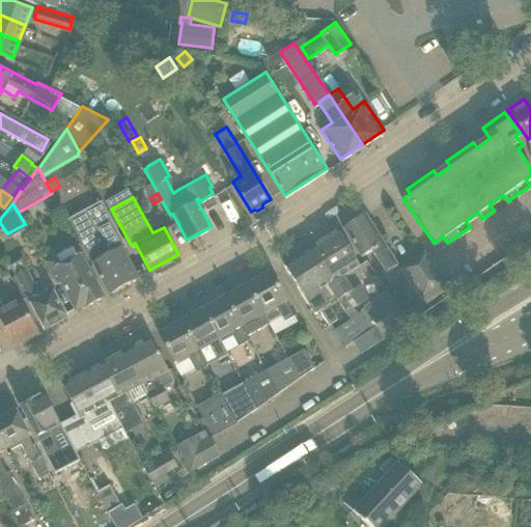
[(85,206),(67,216),(80,238),(109,292),(138,276),(121,246),(123,245),(109,217),(94,225),(85,206)]
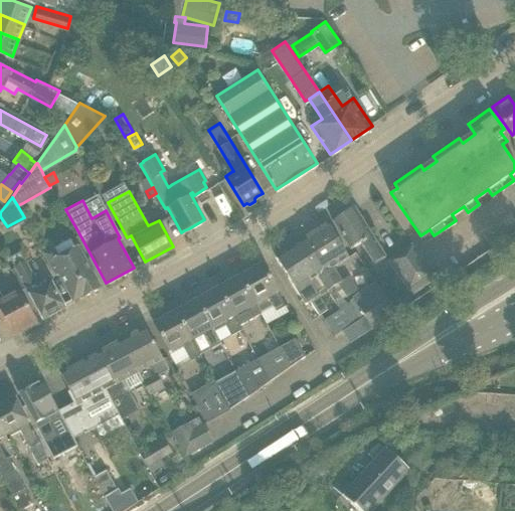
[(354,204),(332,218),(350,246),(360,240),(374,262),(385,254),(354,204)]
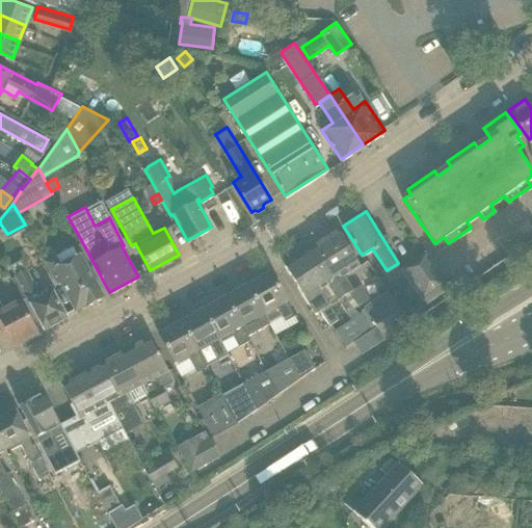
[(339,229),(311,245),(333,280),(339,275),(348,290),(352,288),(343,273),(360,263),(339,229)]
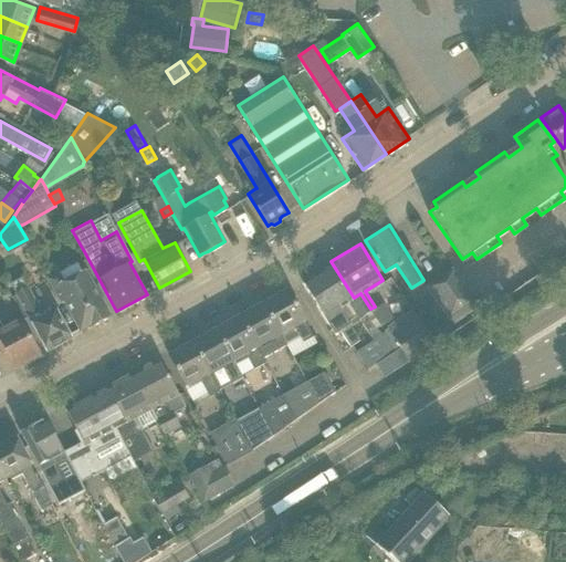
[(354,298),(331,261),(317,270),(341,306),(349,301),(369,332),(376,328),(366,312),(370,309),(360,293),(354,298)]
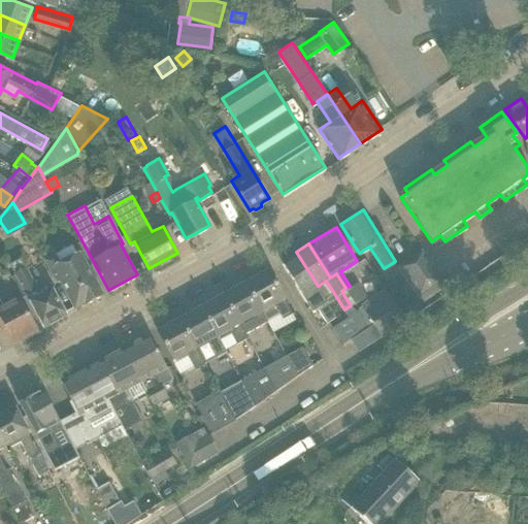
[(422,247),(397,265),(419,295),(443,277),(422,247)]
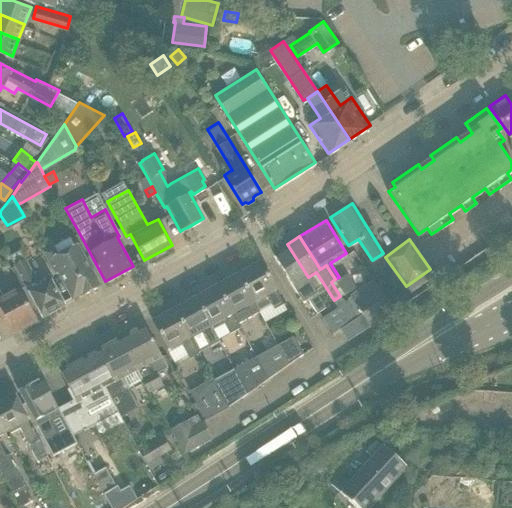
[(76,242),(58,252),(54,244),(44,249),(55,271),(59,269),(73,295),(82,291),(83,293),(99,284),(76,242)]
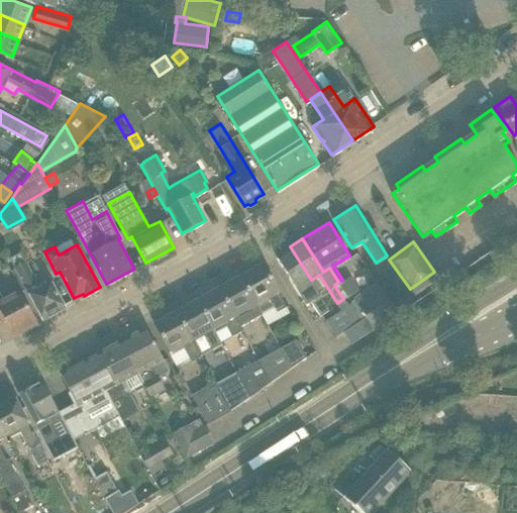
[(311,280),(290,246),(277,254),(306,303),(311,300),(320,314),(329,308),(311,280)]
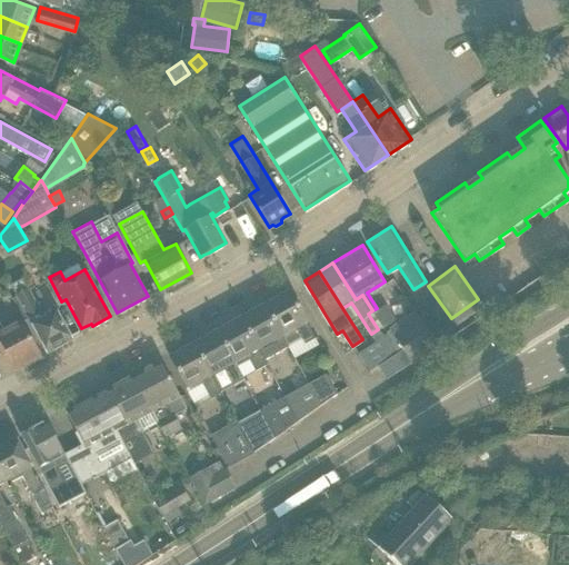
[(41,313),(22,277),(10,283),(48,350),(71,337),(55,306),(41,313)]
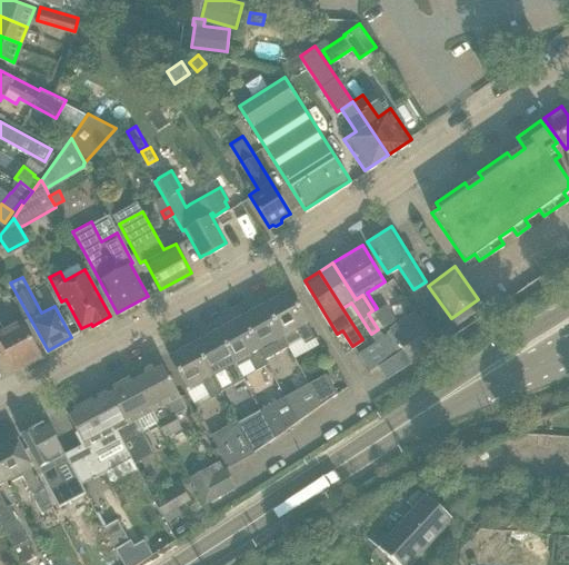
[(289,288),(265,301),(288,344),(301,337),(305,342),(315,336),(289,288)]
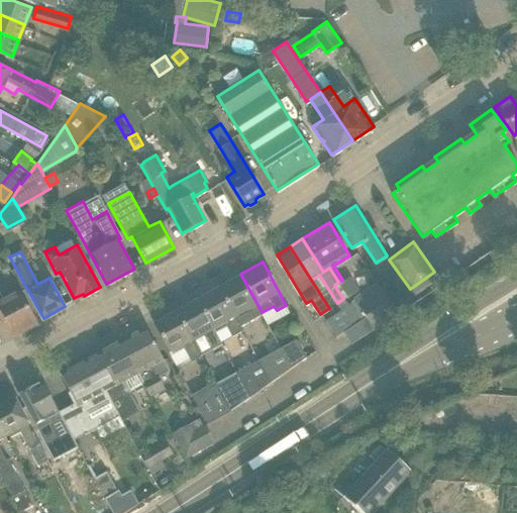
[(262,312),(240,274),(219,286),(239,324),(262,312)]
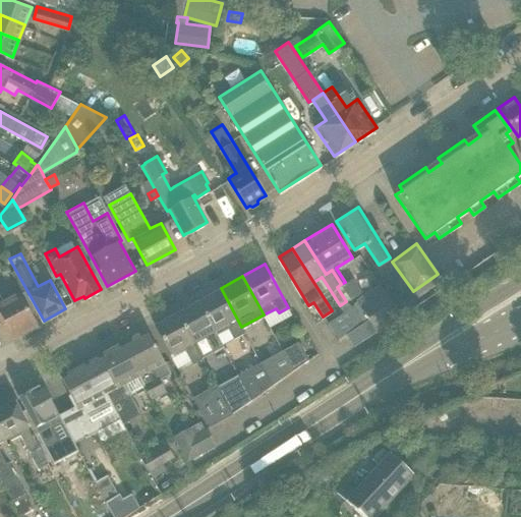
[(356,299),(377,330),(400,313),(381,283),(356,299)]
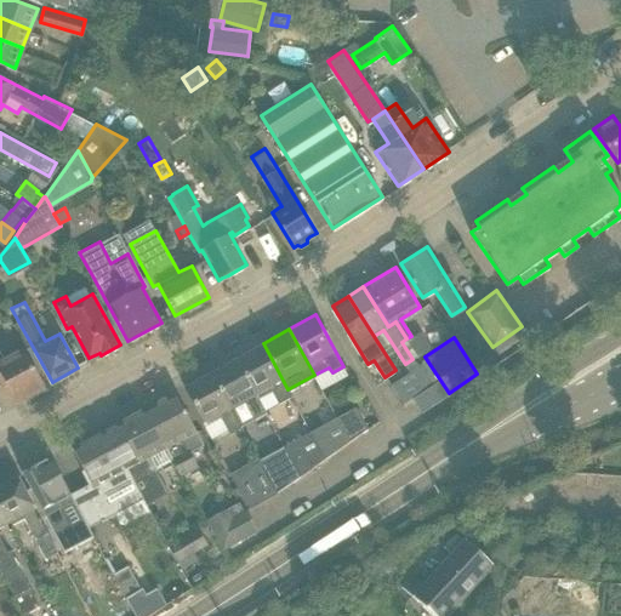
[(263,343),(238,358),(265,408),(279,400),(279,401),(291,394),(288,389),(263,343)]
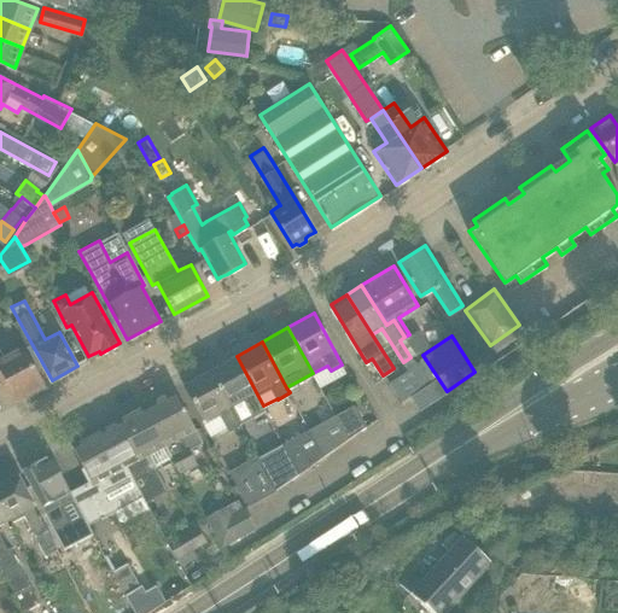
[(18,398),(29,392),(42,385),(22,348),(4,357),(0,349),(0,375),(1,379),(6,378),(18,398)]
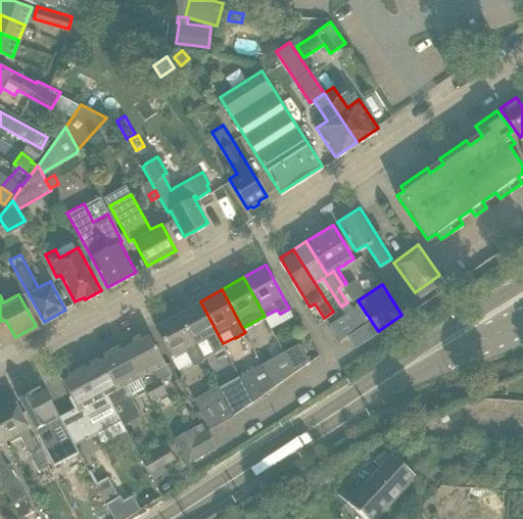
[(200,301),(178,314),(203,358),(224,346),(223,343),(200,301)]
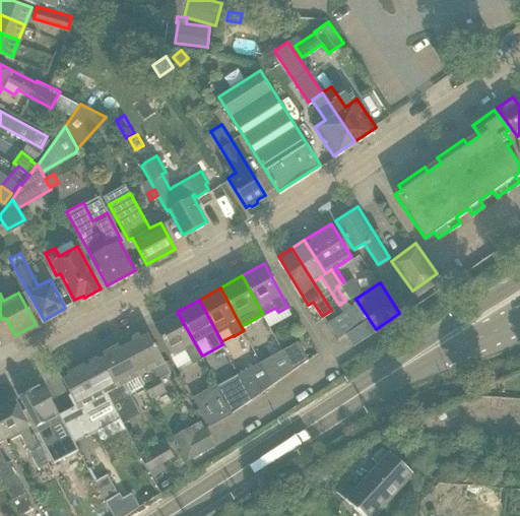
[(328,320),(337,336),(363,320),(352,305),(328,320)]
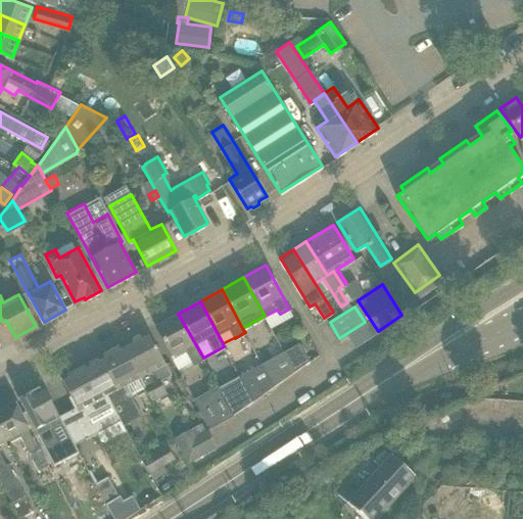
[(178,314),(156,326),(172,355),(185,347),(192,362),(193,364),(203,358),(178,314)]
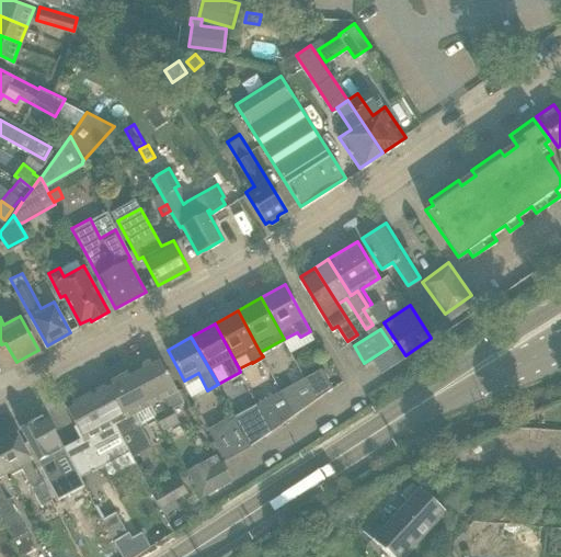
[(159,354),(133,367),(156,412),(163,427),(176,419),(171,407),(183,400),(176,389),(159,354)]
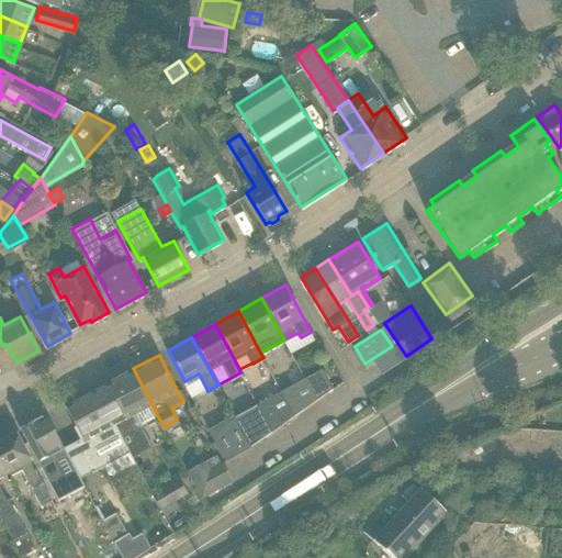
[(322,367),(304,377),(316,398),(333,386),(343,380),(340,376),(330,381),(322,367)]
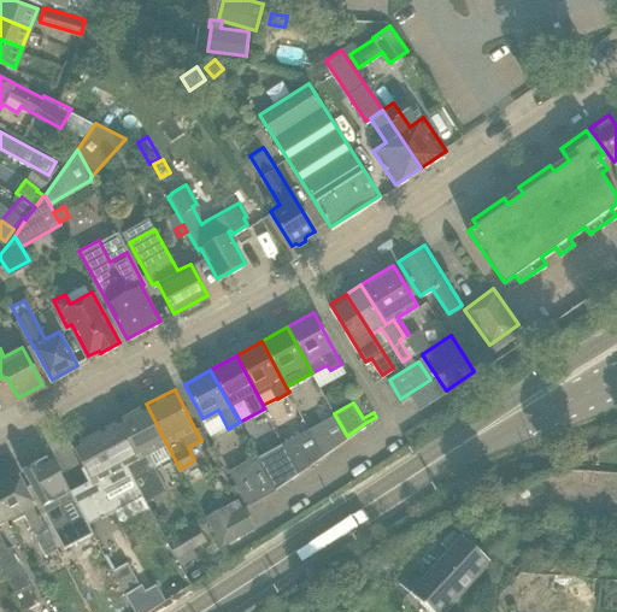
[(117,419),(106,425),(127,464),(133,474),(142,493),(147,500),(166,489),(165,487),(152,464),(171,453),(146,404),(117,419)]
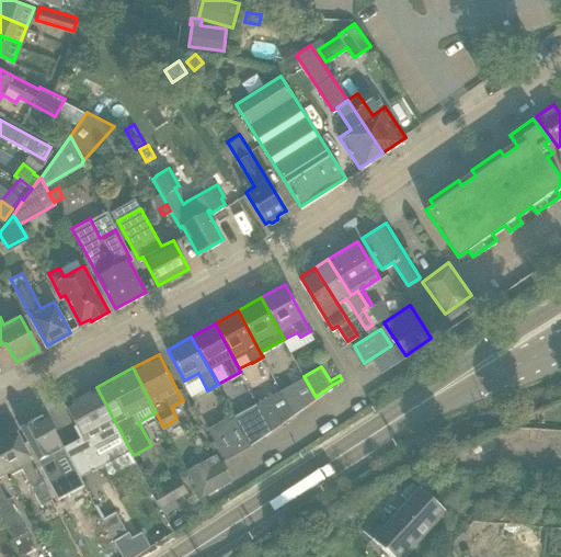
[(316,397),(304,376),(281,388),(294,412),(316,397)]
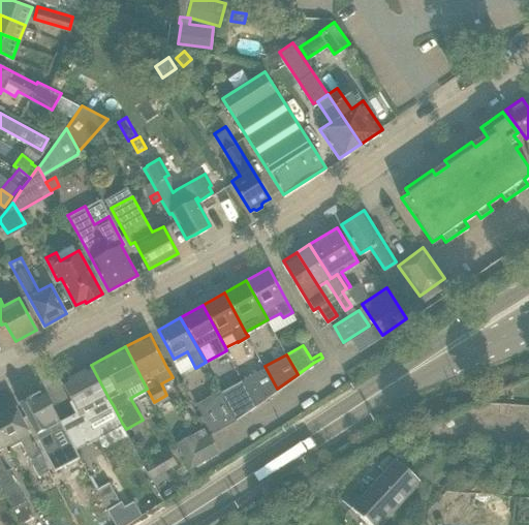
[(91,365),(62,380),(79,412),(72,415),(87,442),(122,423),(114,406),(91,365)]
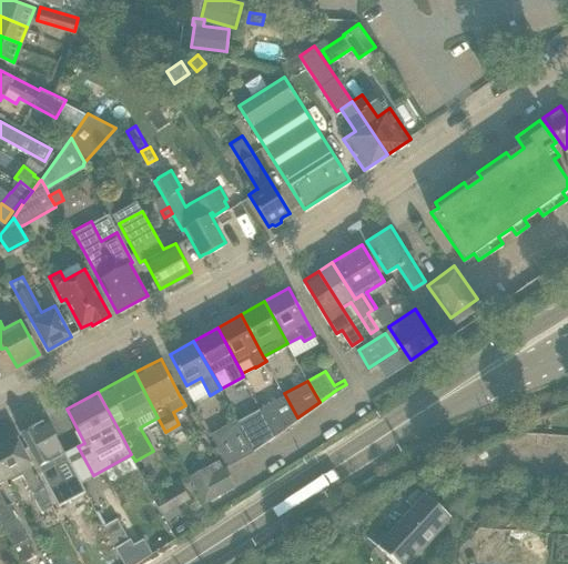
[(297,418),(284,393),(261,406),(275,433),(297,418)]
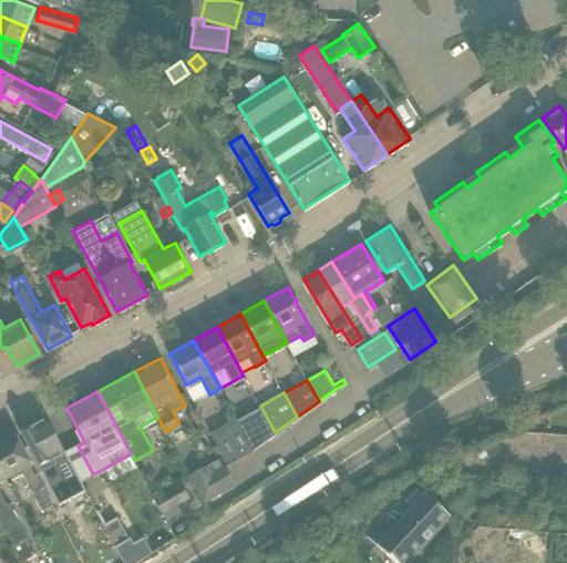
[(275,432),(260,406),(237,419),(238,421),(253,449),(275,432)]
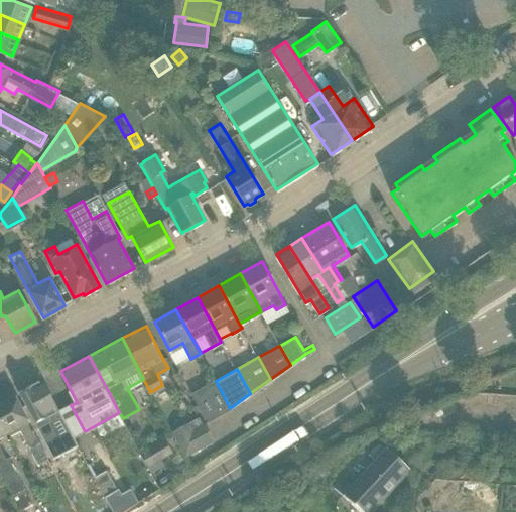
[(42,380),(19,393),(53,457),(78,444),(74,437),(58,409),(42,380)]
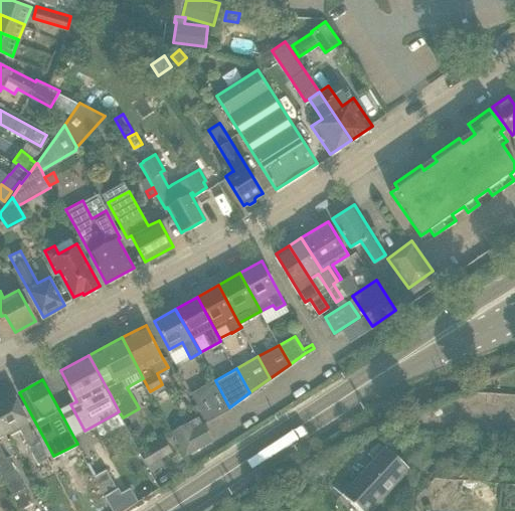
[(229,407),(216,382),(192,395),(206,419),(229,407)]
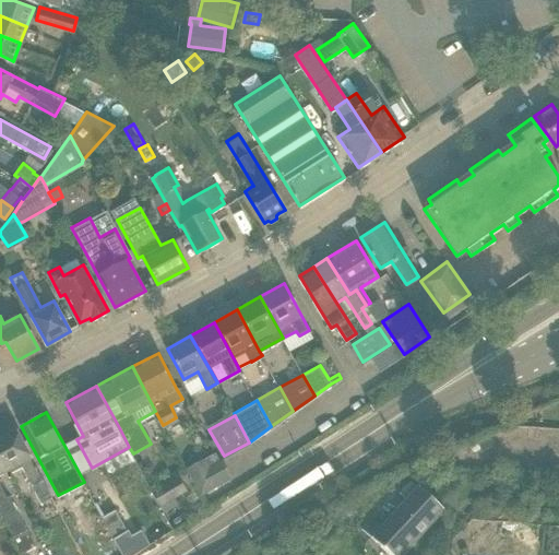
[(0,437),(0,458),(6,470),(10,468),(20,462),(22,465),(42,502),(51,496),(16,428),(0,437)]
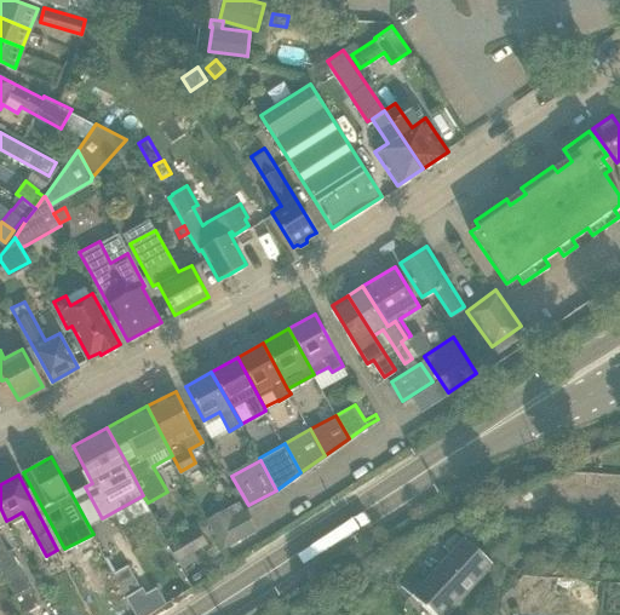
[(228,506),(207,517),(223,547),(256,529),(245,506),(231,513),(228,506)]
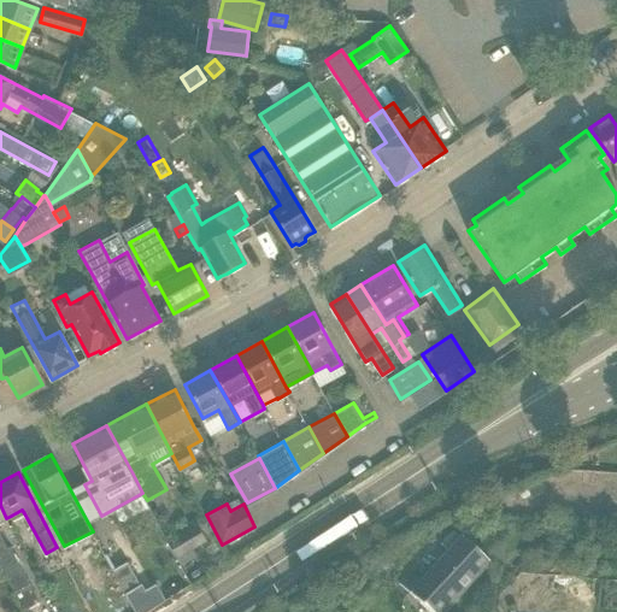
[(7,546),(0,533),(0,521),(6,518),(0,505),(0,563),(15,590),(29,582),(10,545),(7,546)]
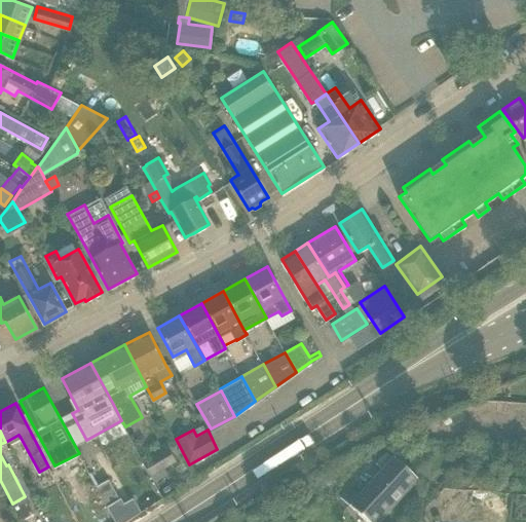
[(166,447),(150,456),(143,461),(151,475),(152,474),(155,479),(167,472),(163,465),(175,459),(166,447)]
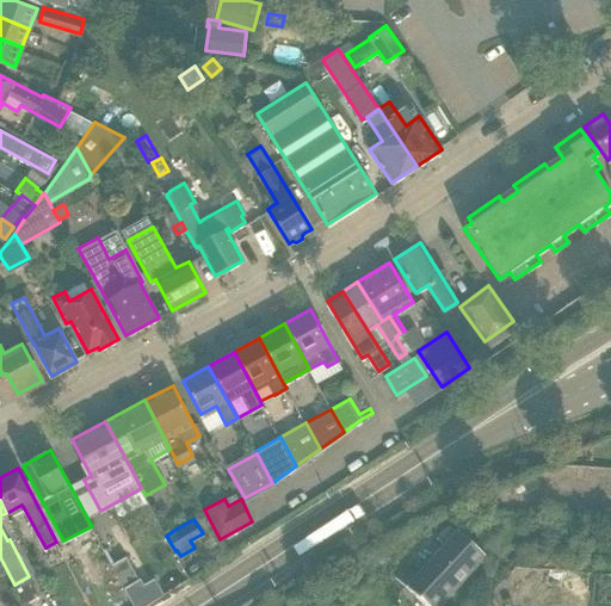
[(456,530),(448,523),(436,536),(444,543),(417,573),(406,562),(395,574),(429,605),(437,605),(486,554),(457,527),(456,530)]
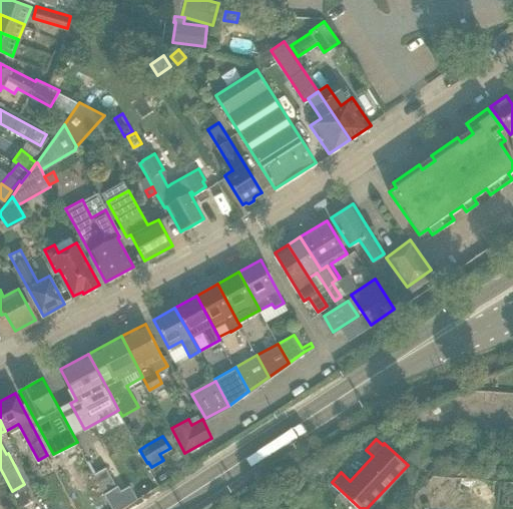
[(105,467),(93,473),(104,492),(112,508),(120,508),(136,499),(128,484),(117,489),(105,467)]
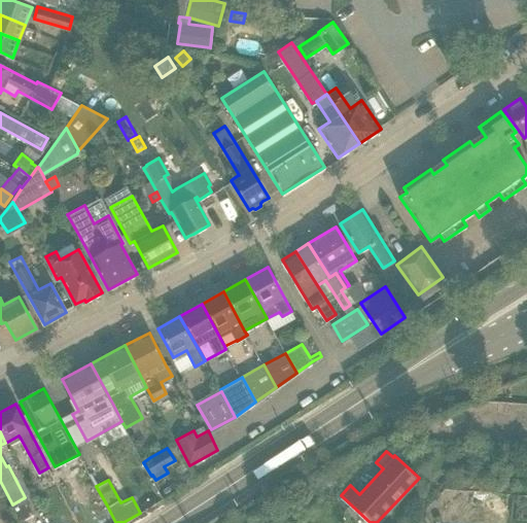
[(504,513),(506,494),(470,489),(467,508),(504,513)]
